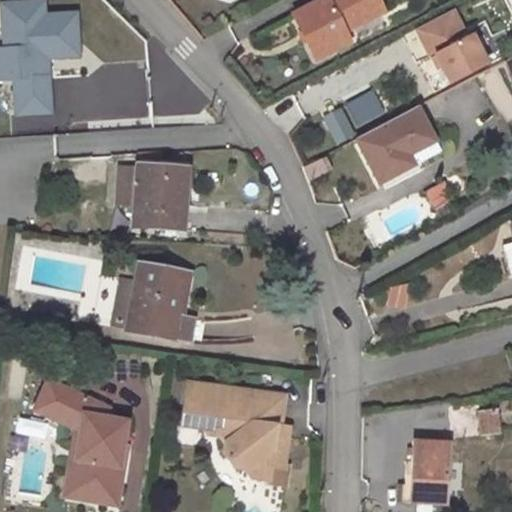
[(82,59),(80,11),(48,13),(48,0),(0,2),(0,12),(2,48),(0,47),(0,84),(13,83),(15,118),(54,115),(51,60),(82,59)]
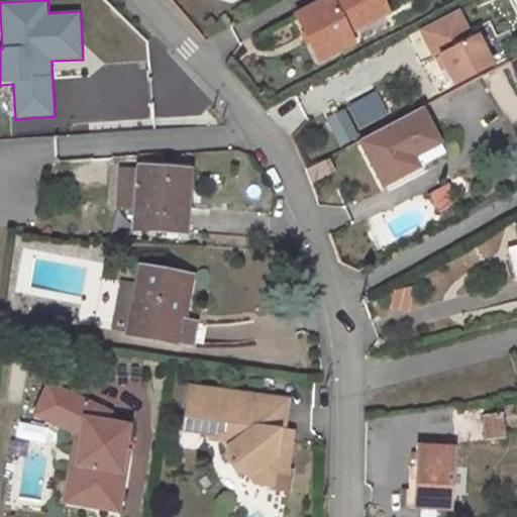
[(335,48),(383,25),(369,0),(349,0),(299,27),(322,72),(342,61),(335,48)]
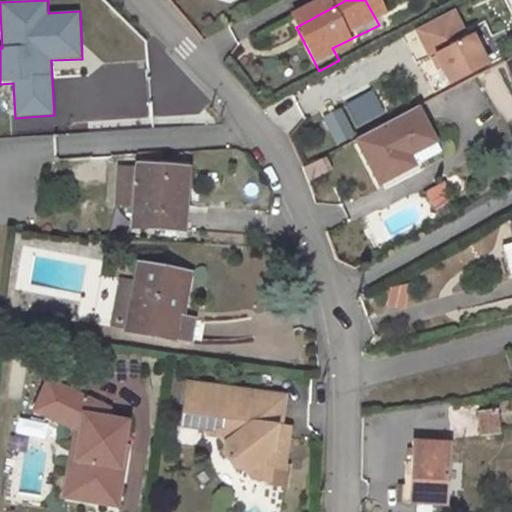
[(433,74),(442,91),(477,72),(462,43),(457,45),(444,20),(409,38),(422,65),(427,62),(428,65),(433,74)]
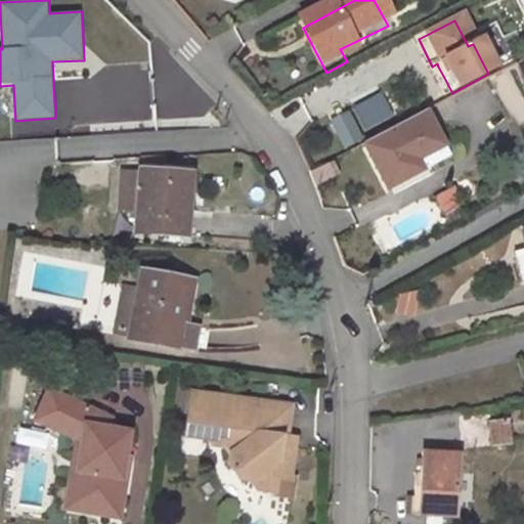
[(434,68),(439,78),(443,76),(438,67),(434,68)]
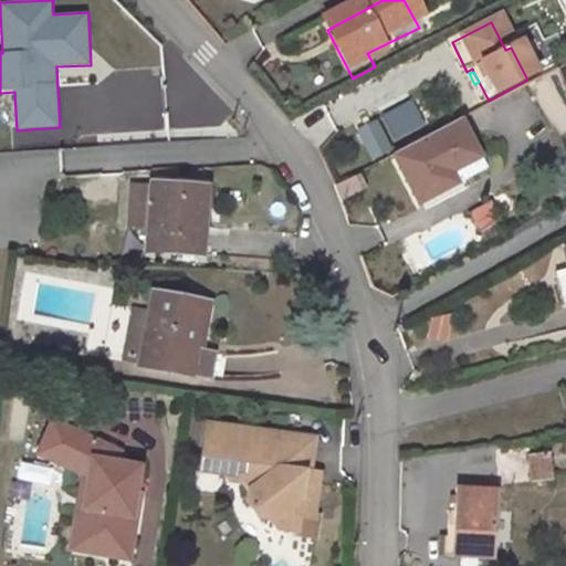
[(565,105),(561,87),(545,92),(555,127),(565,124),(565,105)]
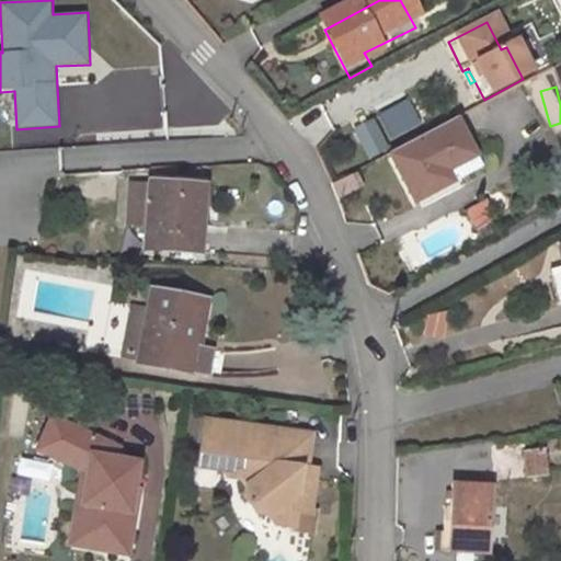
[(378,114),(389,139),(422,125),(410,100),(378,114)]
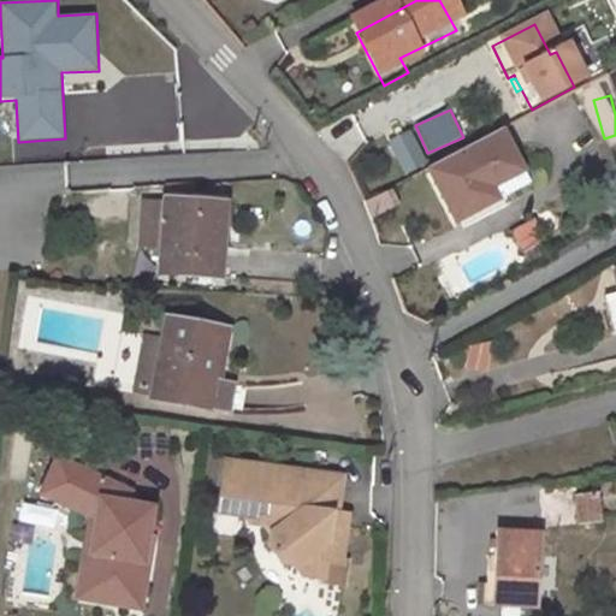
[(412,131),(389,142),(404,176),(427,165),(412,131)]
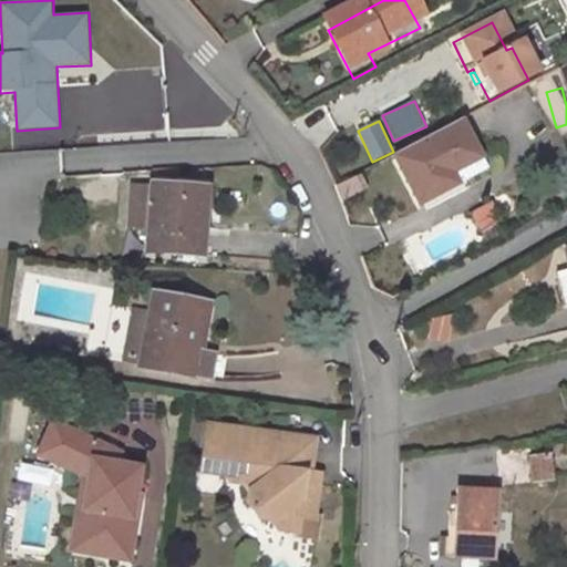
[(462,166),(443,129),(375,164),(399,215),(437,195),(430,183),(462,166)]
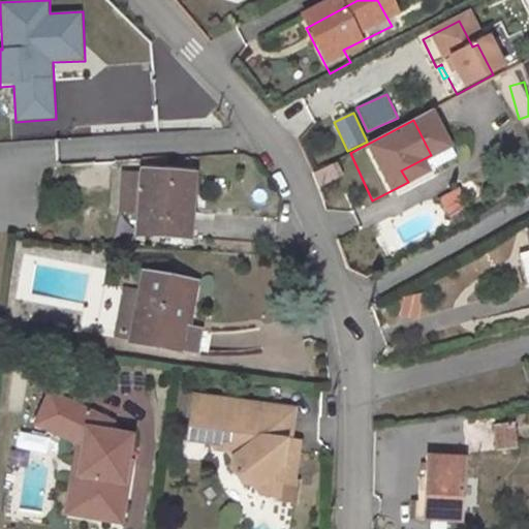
[(461,190),(439,196),(443,211),(464,206),(461,190)]
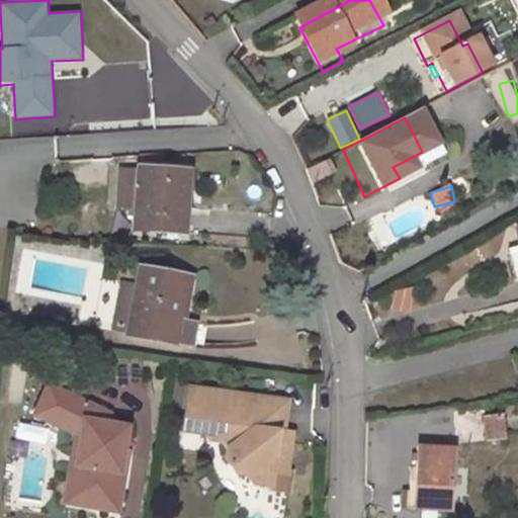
[(207,262),(212,223),(166,219),(166,220),(149,218),(145,258),(163,260),(161,276),(213,282),(214,262),(207,262)]
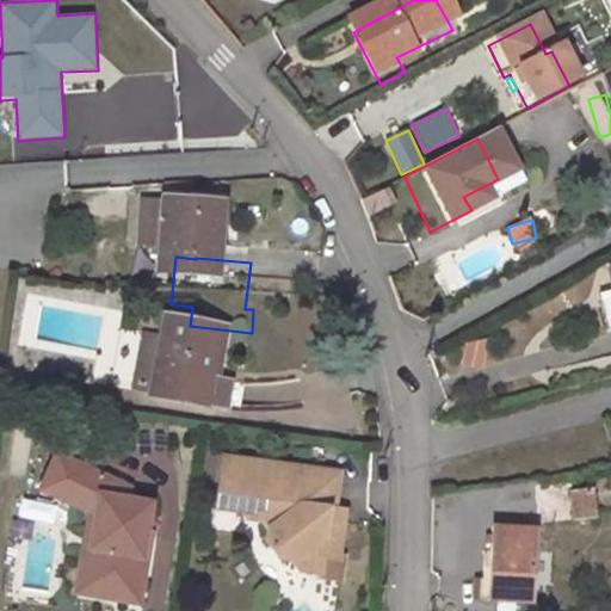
[(610,261),(579,273),(603,353),(610,350),(610,261)]
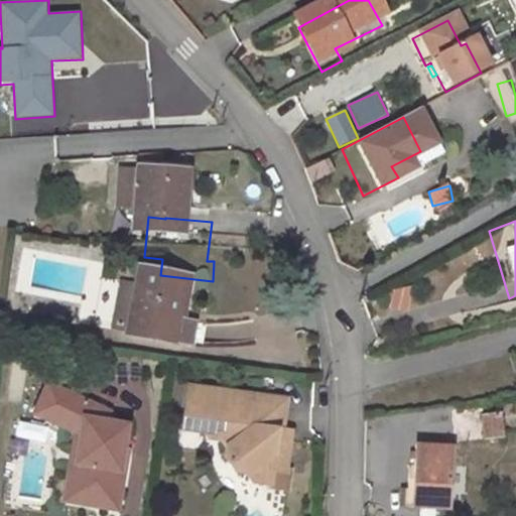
[(424,288),(392,288),(392,307),(424,307),(424,288)]
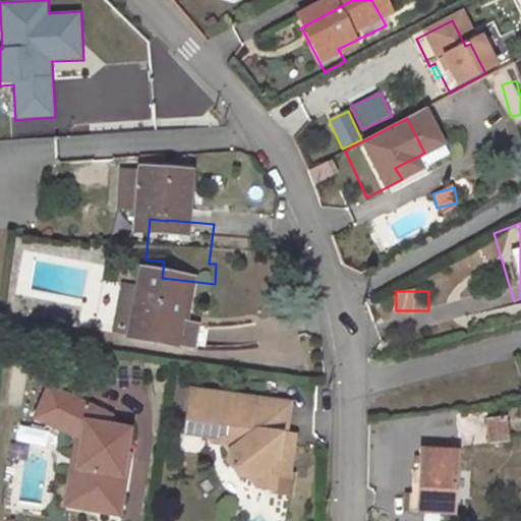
[(164,340),(158,390),(212,396),(214,370),(205,369),(209,329),(165,324),(164,340)]
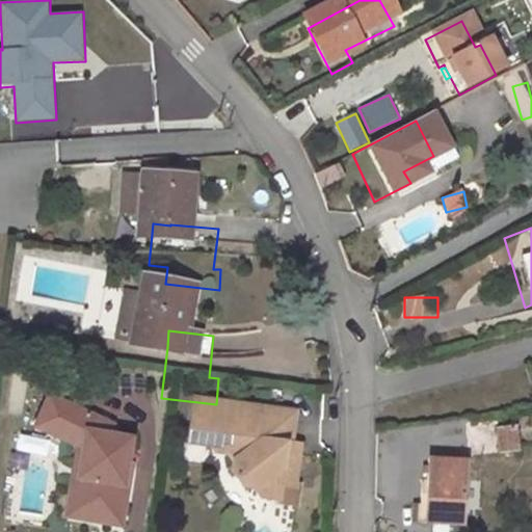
[(167,347),(152,345),(147,396),(161,398),(167,347)]
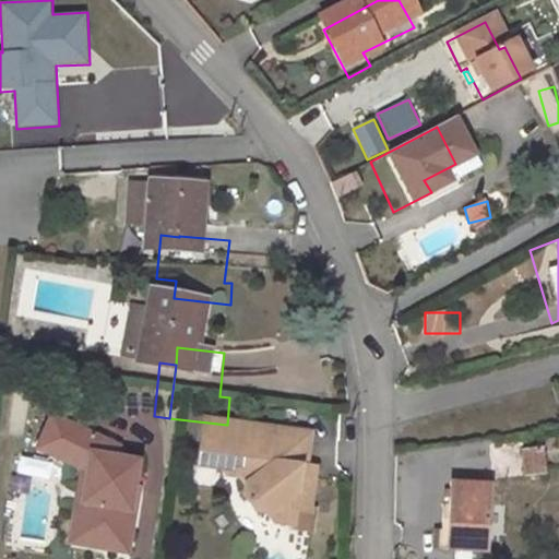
[(90,450),(93,451),(99,431),(48,415),(36,455),(83,470),(90,450)]
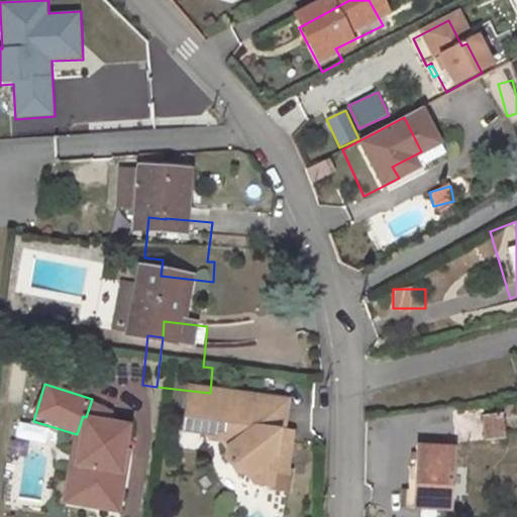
[(87,401),(84,415),(114,421),(117,407),(87,401)]
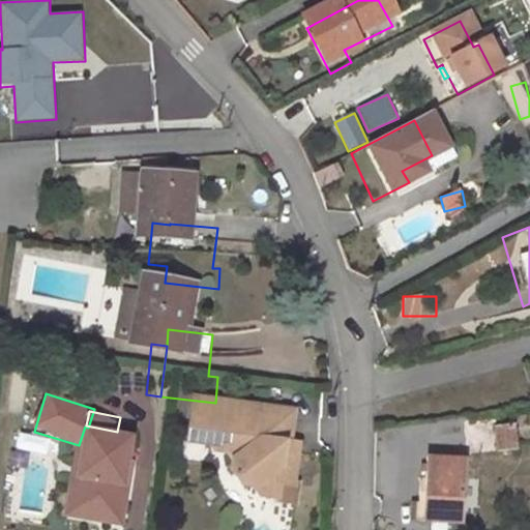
[(494,425),(494,450),(518,450),(518,425),(494,425)]
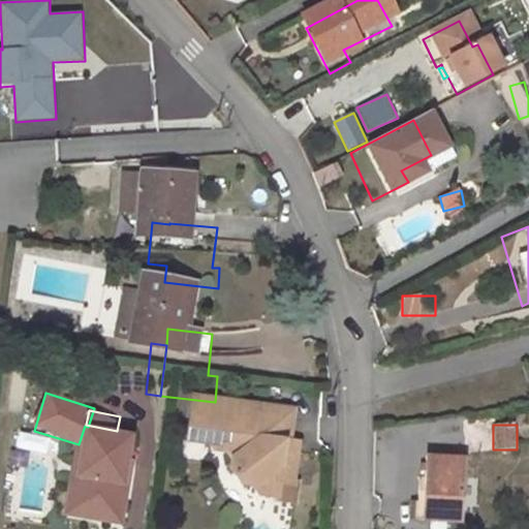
[(62,487),(104,505),(105,493),(113,495),(105,528),(152,528),(158,494),(137,492),(138,479),(73,454),(62,487)]
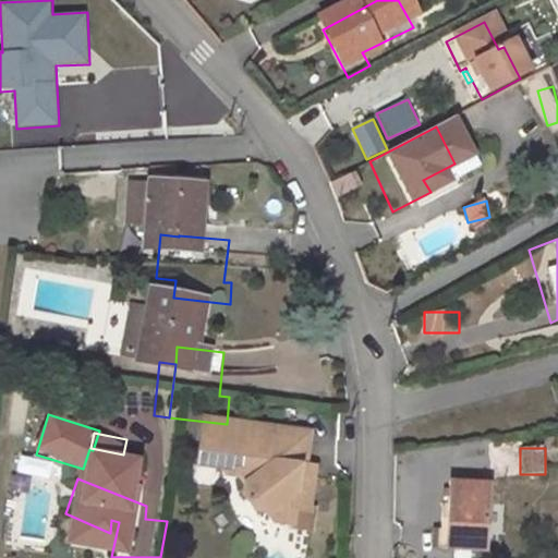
[(336,543),(342,497),(234,480),(228,525),(253,531),(255,537),(275,541),(279,547),(277,557),(342,557),(344,544),(336,543)]
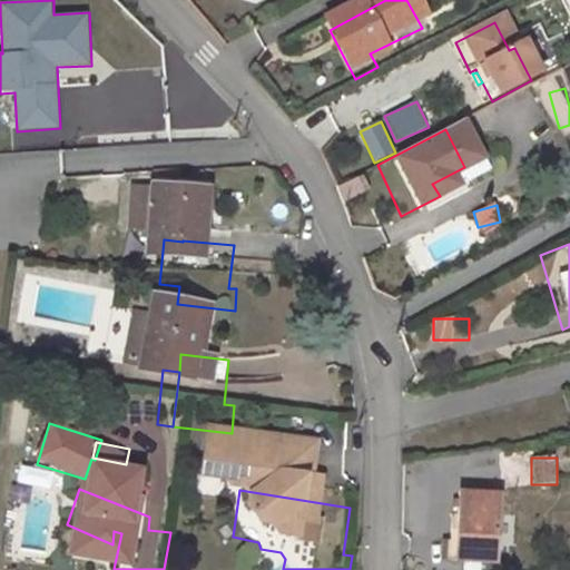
[(520,523),(547,524),(548,499),(521,497),(520,523)]
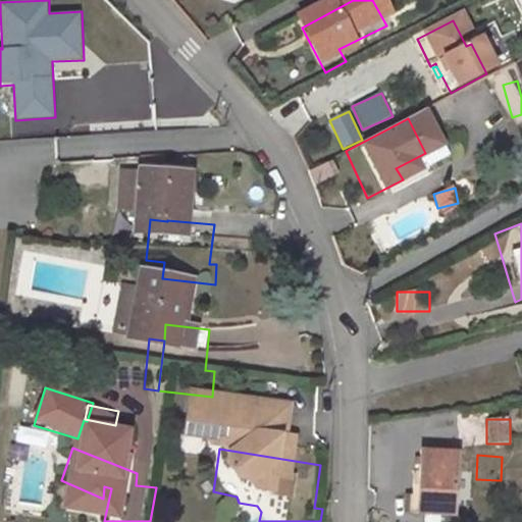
[(408,511),(444,516),(450,473),(414,468),(408,511)]
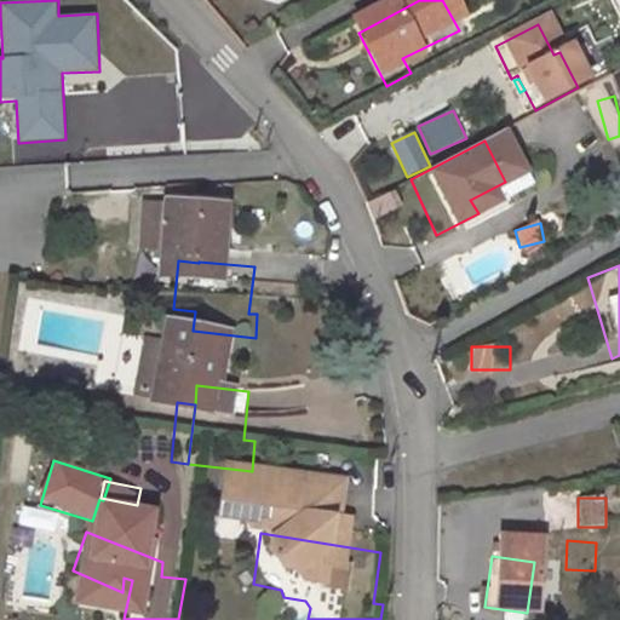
[(116,619),(124,619),(132,580),(124,578),(122,592),(116,619)]
